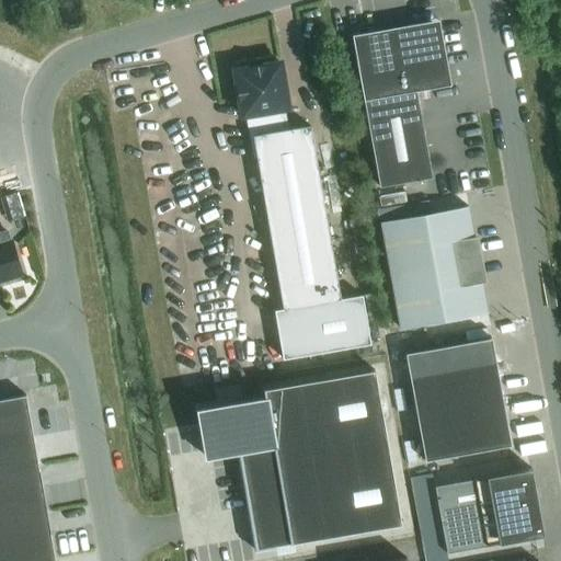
[(379,187),(432,178),(415,91),(450,84),(438,20),(352,35),(379,187)]
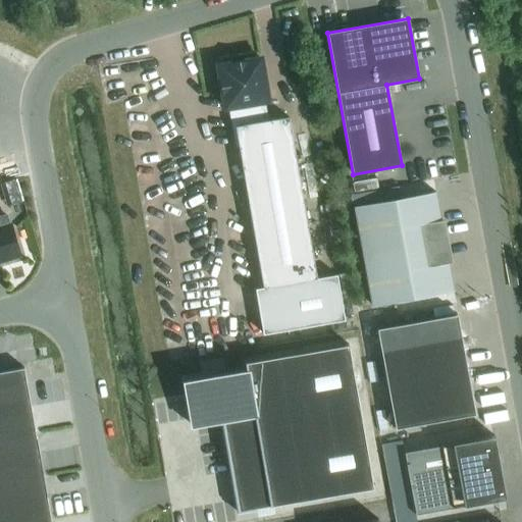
[(335,275),(316,278),(289,117),(261,121),(258,102),(267,100),(260,58),(246,60),(232,62),(233,62),(218,65),(220,80),(222,93),(225,107),(228,107),(236,148),(239,147),(263,288),(254,290),(262,334),(343,320),(335,275)]
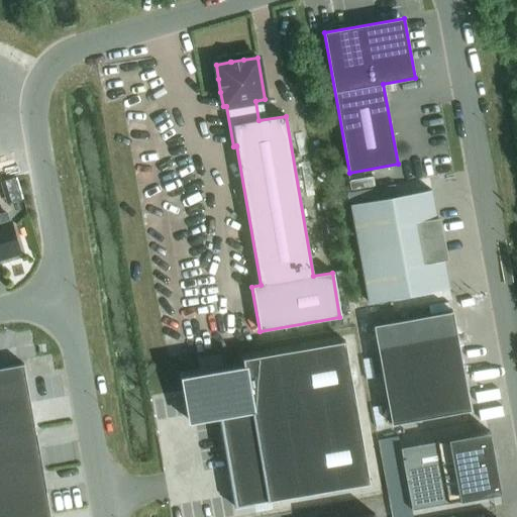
[(4,180),(11,200),(21,197),(15,177),(4,180)]
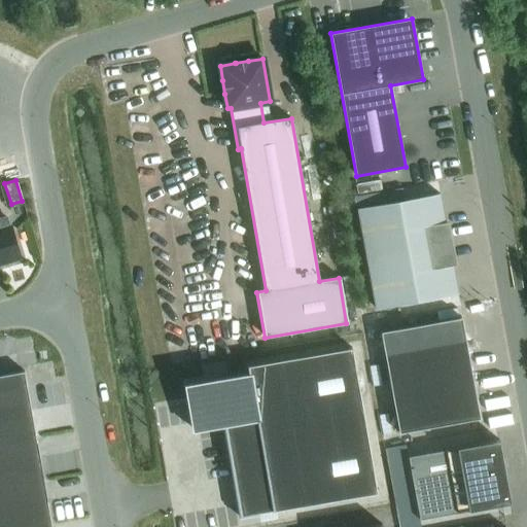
[(357,208),(376,309),(457,294),(452,265),(456,264),(448,222),(444,222),(438,194),(357,208)]
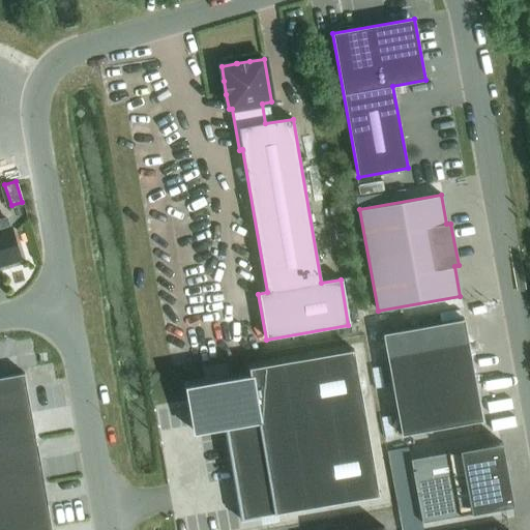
[(0,265),(2,265),(2,267),(17,263),(16,261),(20,260),(10,229),(9,229),(6,219),(0,221),(0,265)]
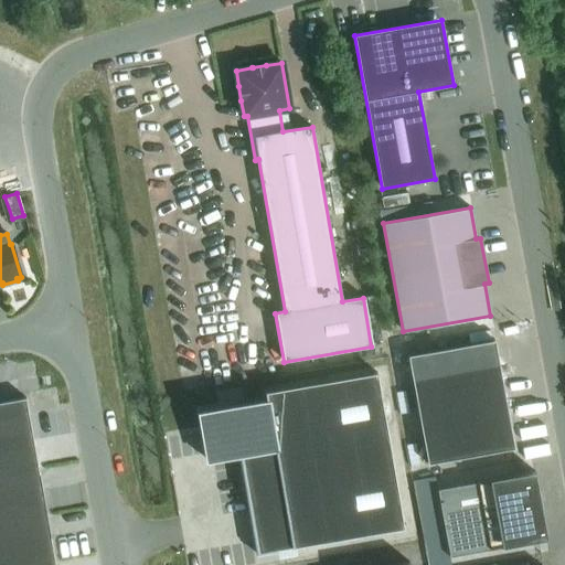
[(513,448),(494,340),(407,355),(427,465),(513,448)]
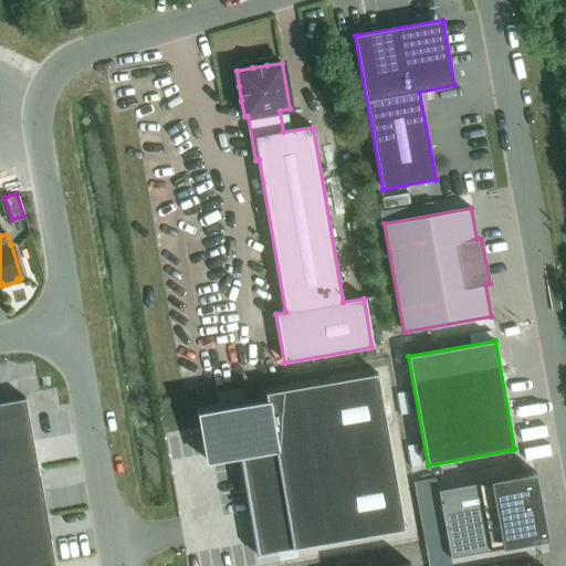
[(239,457),(257,555),(405,530),(377,374),(265,392),(266,401),(199,413),(208,462),(239,457)]
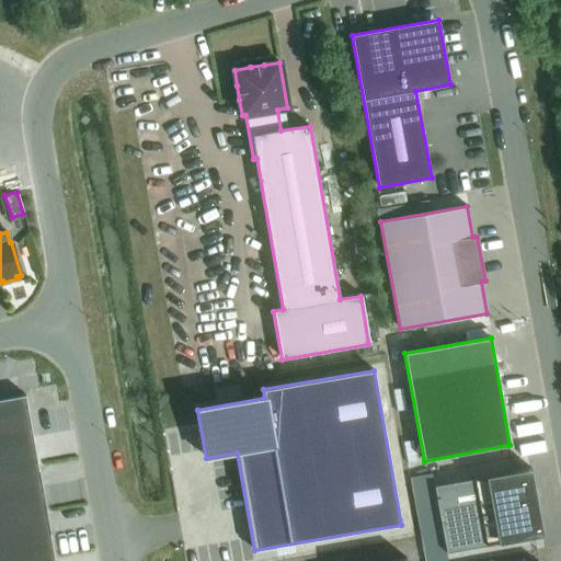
[(0,560),(54,560),(25,396),(0,399),(0,560)]
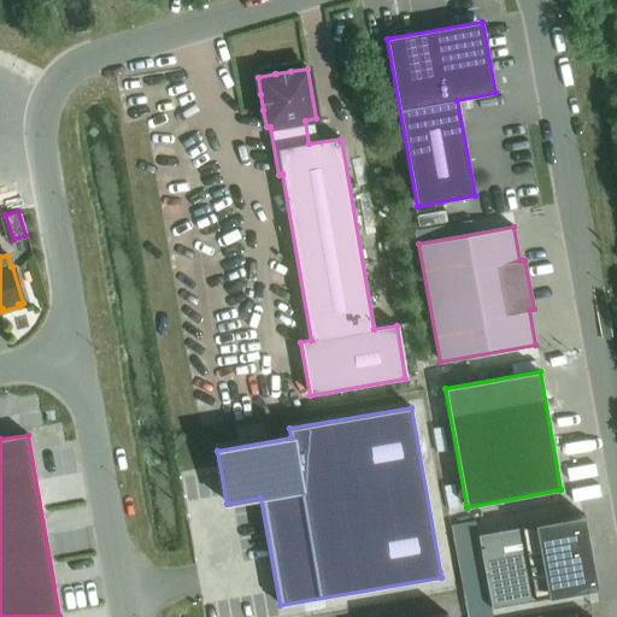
[(583,515),(476,535),(489,609),(597,588),(583,515)]
